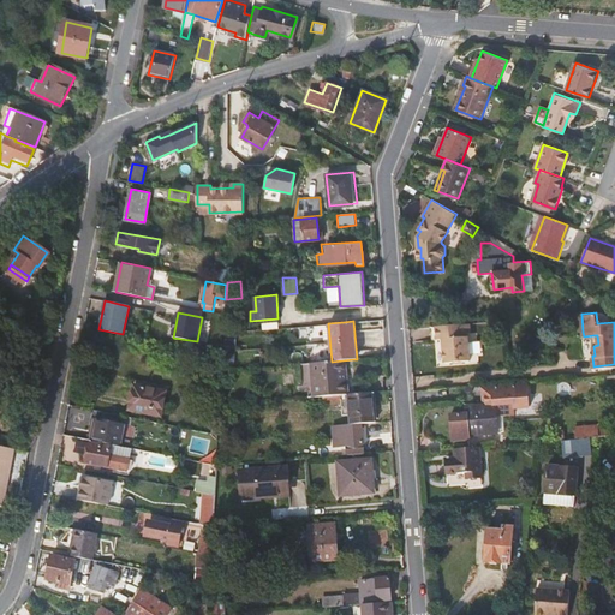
[(470,362),(466,333),(466,323),(435,326),(436,339),(442,339),(445,364),(470,362)]
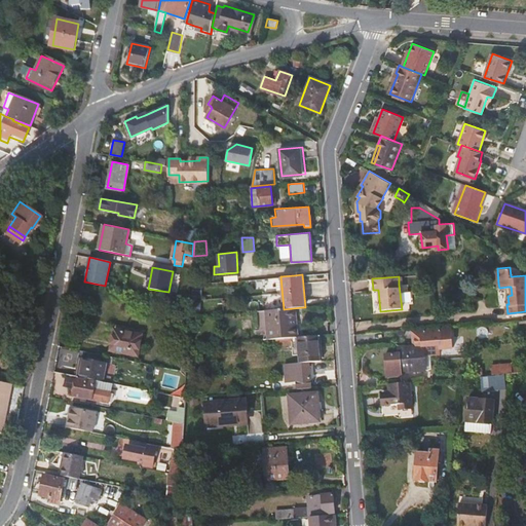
[(305,336),(302,307),(284,309),(275,309),(277,339),(305,336)]
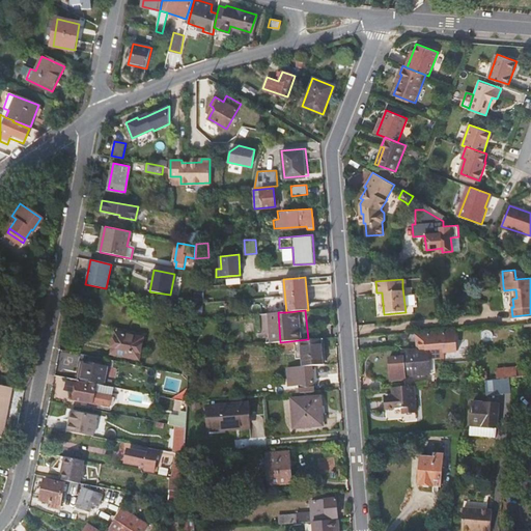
[(457,330),(442,331),(442,332),(416,334),(417,346),(418,350),(429,348),(445,347),(445,352),(459,351),(457,330)]
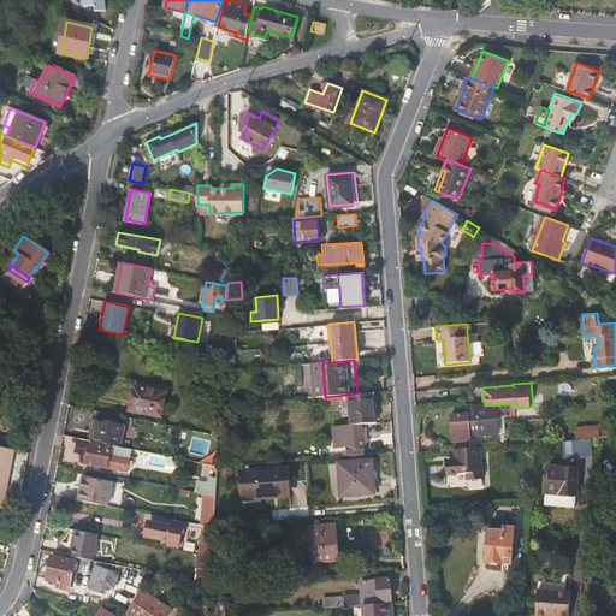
[(134,385),(131,397),(136,398),(134,412),(160,416),(165,392),(134,385)]
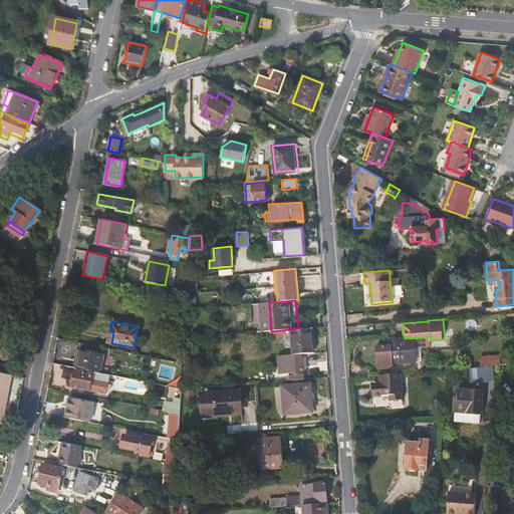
[(374,333),(373,325),(358,326),(359,334),(374,333)]
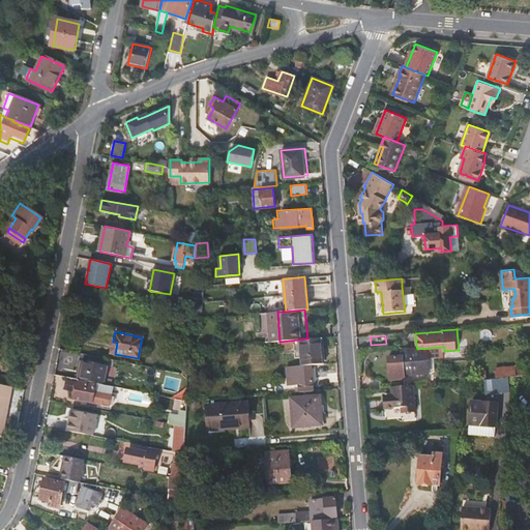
[(302,356),(303,365),(313,364),(325,363),(323,337),(307,339),(280,342),(281,347),(295,346),(296,357),(302,356)]
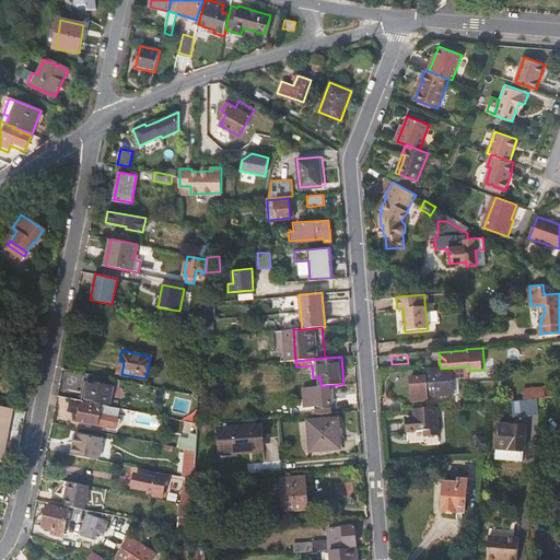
[(453,368),(441,369),(426,370),(427,376),(412,376),(413,400),(429,400),(429,396),(454,395),(457,394),(461,394),(459,378),(454,378),(453,368)]
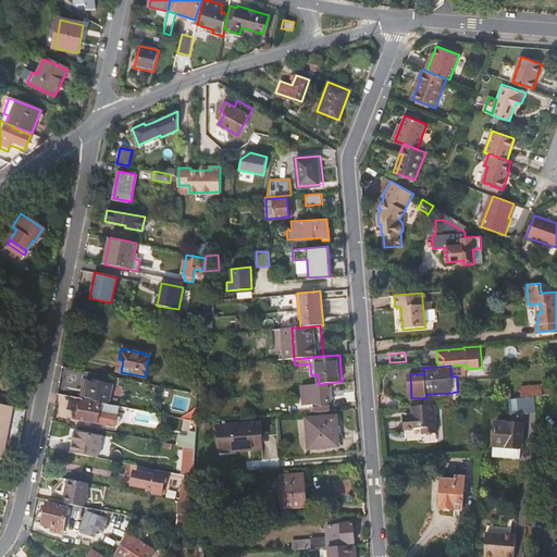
[(87,380),(83,399),(100,403),(109,404),(112,384),(87,380)]
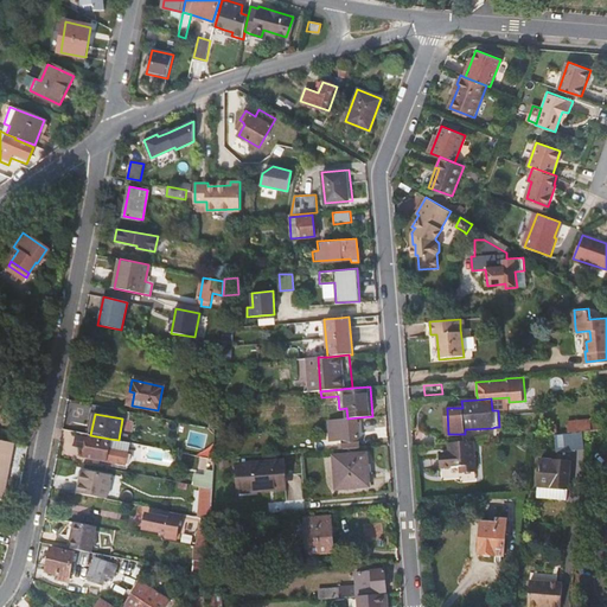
[(360,447),(358,417),(347,419),(325,420),(326,440),(339,439),(340,449),(360,447)]
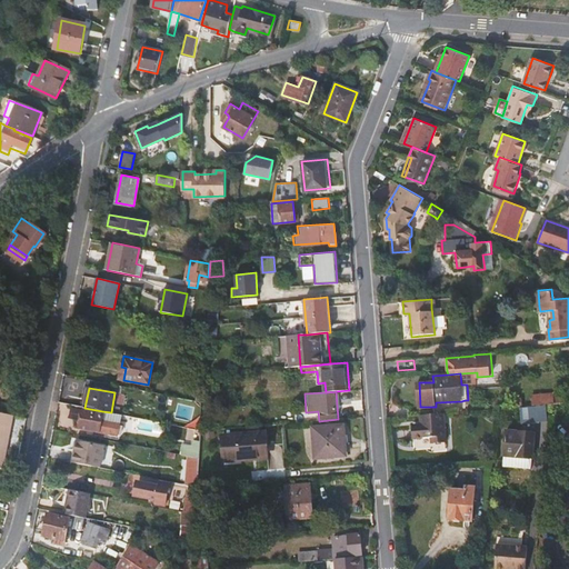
[(529,401),(529,406),(549,403),(555,403),(555,392),(532,395),(533,401),(529,401)]
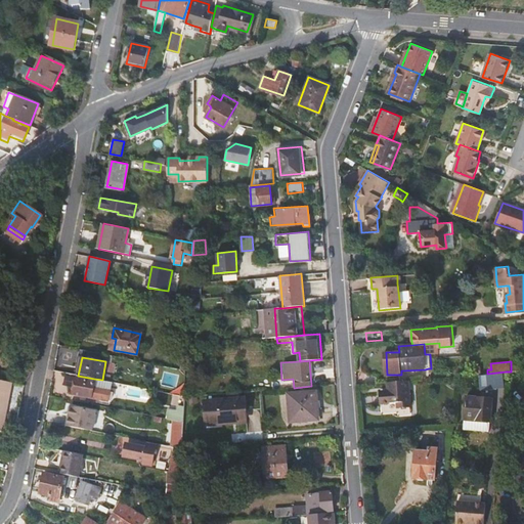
[(174,372),(163,369),(161,381),(172,383),(174,372)]
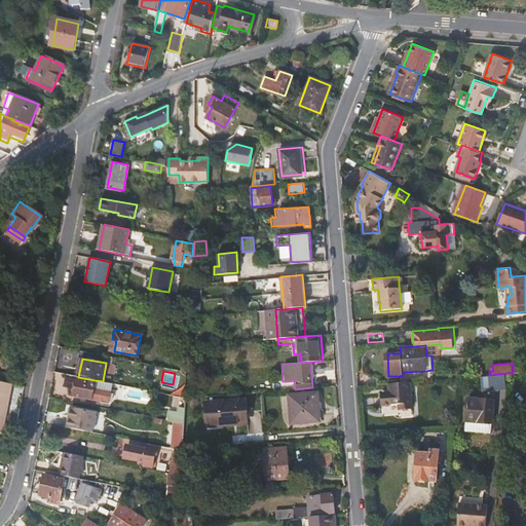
[(482,381),(483,390),(506,388),(508,373),(489,375),(483,375),(481,376),(482,381)]
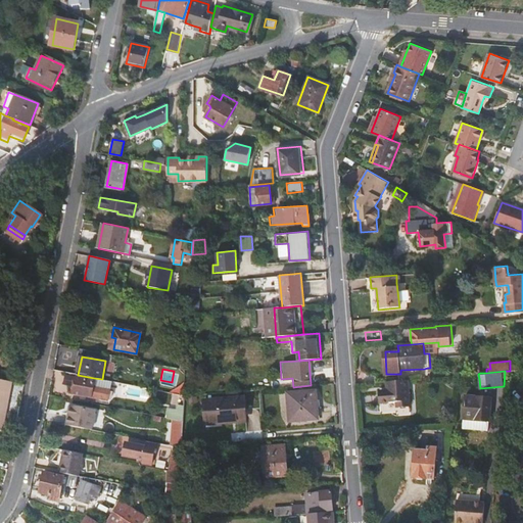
[(65,384),(74,386),(73,393),(82,395),(82,397),(87,398),(87,395),(106,399),(109,381),(102,379),(94,378),(94,380),(78,376),(76,376),(67,374),(65,384)]
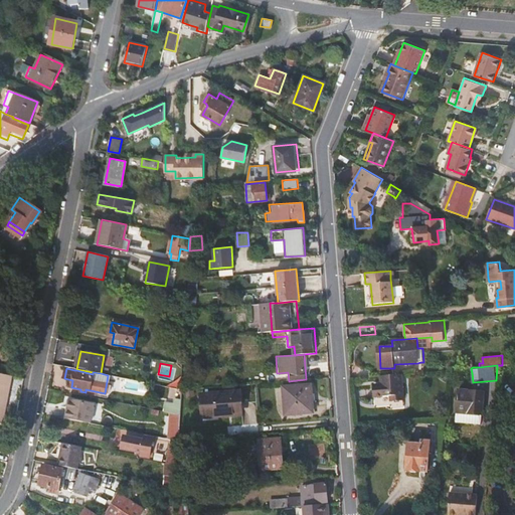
[(0,423),(1,424),(5,404),(1,403),(4,387),(8,387),(10,375),(0,373),(0,423)]
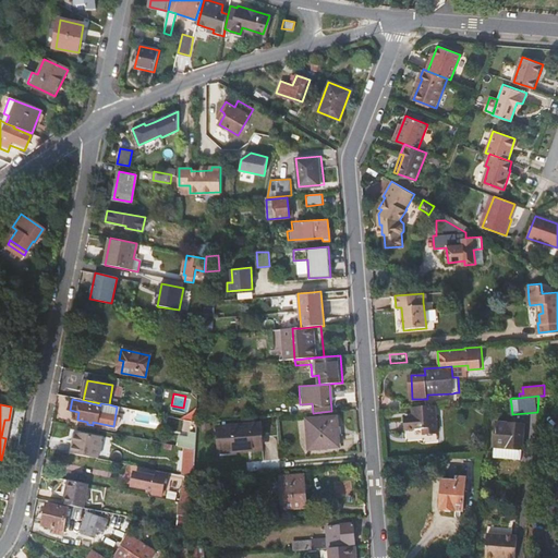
[(438,432),(436,404),(412,407),(413,416),(408,416),(409,428),(424,427),(425,433),(438,432)]
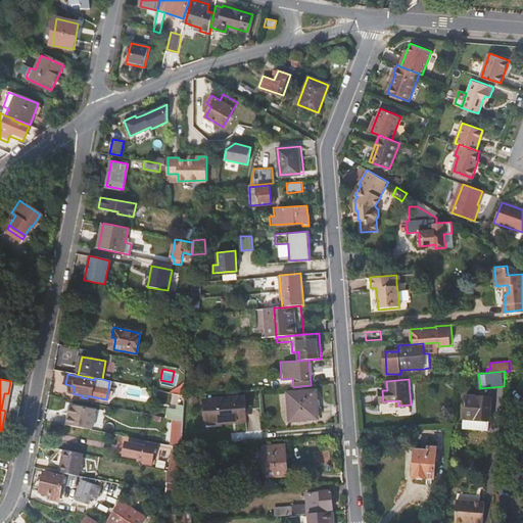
[(178,406),(179,395),(152,389),(150,399),(178,406)]
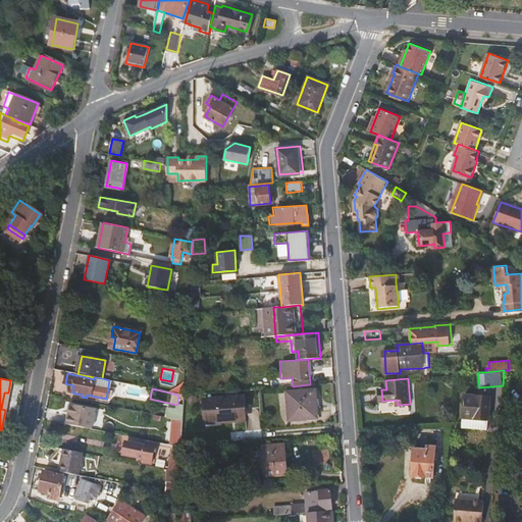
[(315,390),(289,393),(291,419),(317,417),(315,390)]
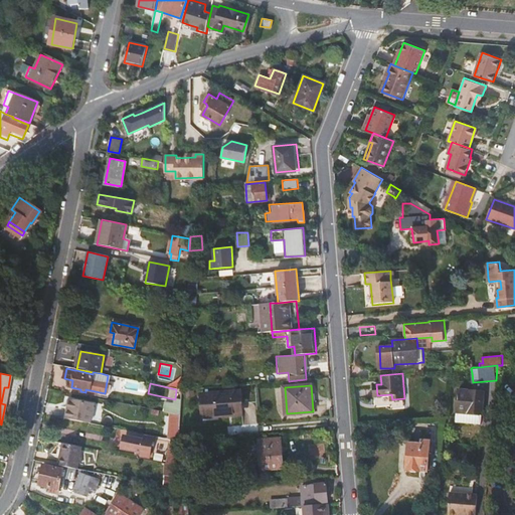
[(484,391),(459,389),(456,422),(477,424),(478,417),(482,417),(484,391)]
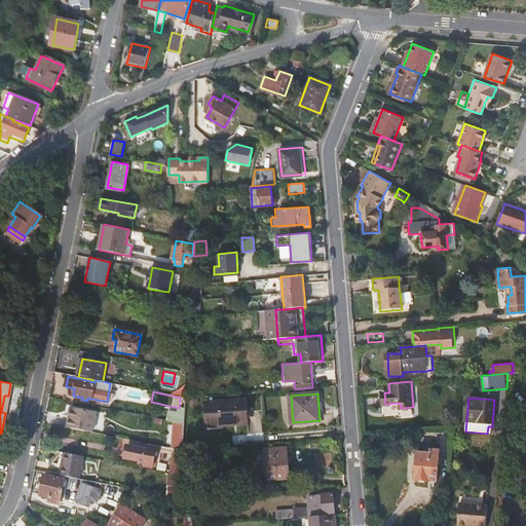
[(245,401),(207,404),(208,428),(221,427),(221,424),(247,423),(245,401)]
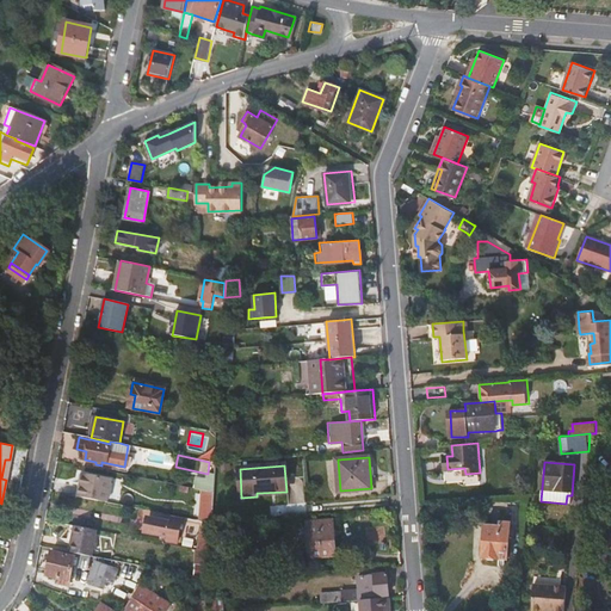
[(82,474),(78,495),(105,501),(110,480),(82,474)]
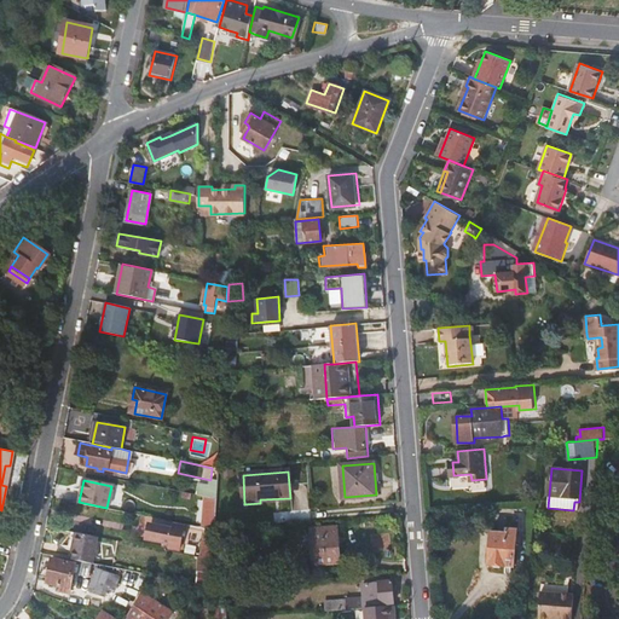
[(173,531),(149,528),(148,543),(169,544),(169,550),(181,550),(184,526),(173,525),(173,531)]
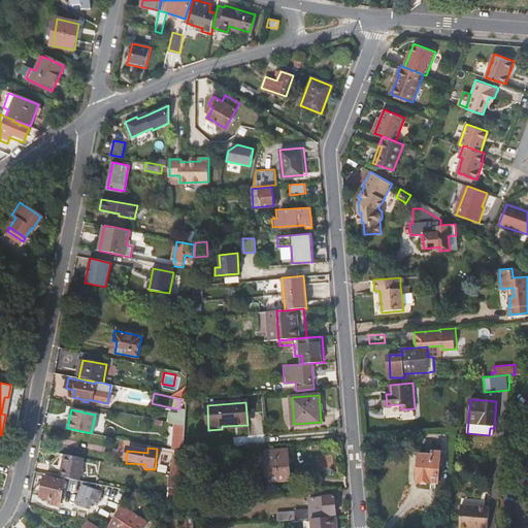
[(266,451),(268,470),(289,468),(287,449),(266,451)]
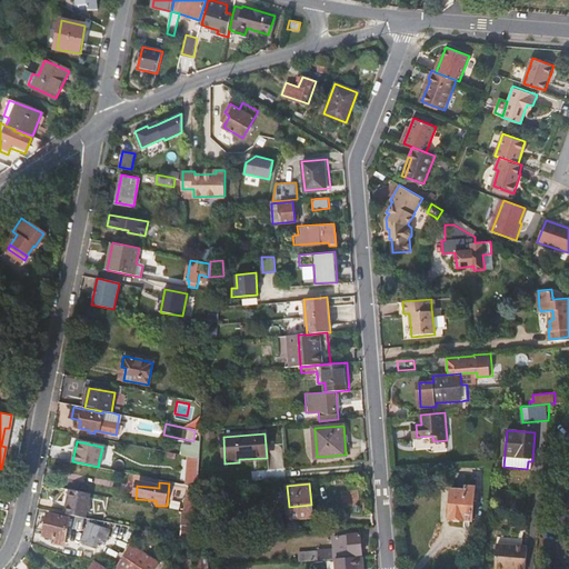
[(476,487),(456,486),(456,490),(451,490),(449,519),(472,520),(476,487)]
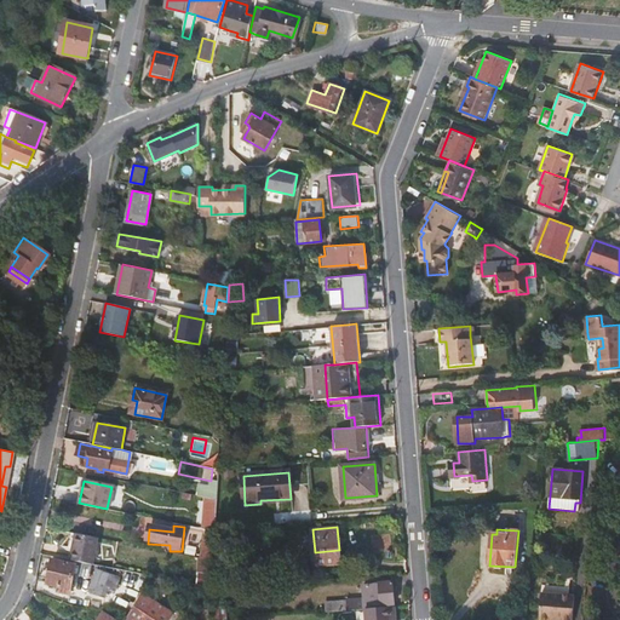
[(93,564),(98,538),(75,533),(70,560),(76,561),(92,564),(93,564)]
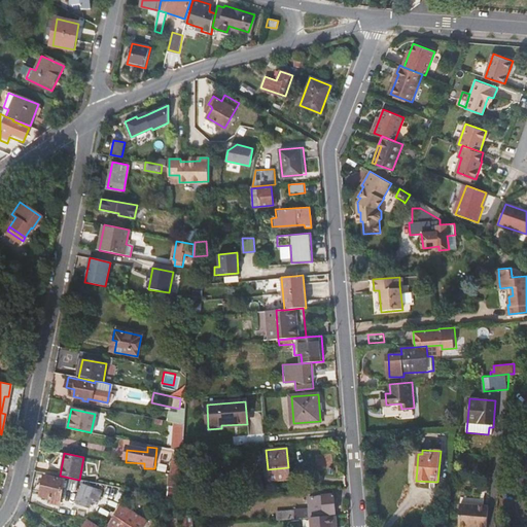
[(289,479),(288,467),(268,469),(269,481),(289,479)]
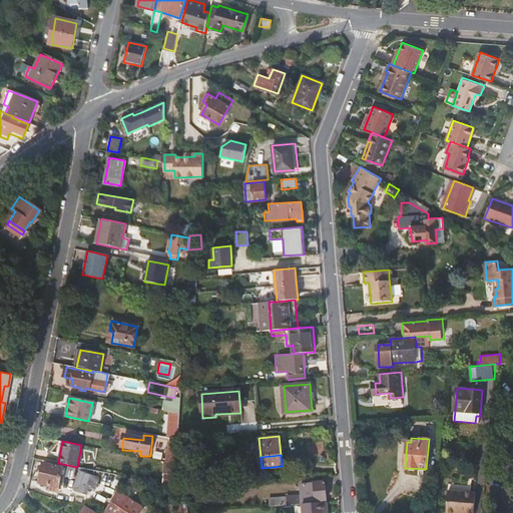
[(74,477),(76,467),(63,464),(62,466),(42,462),(39,482),(48,484),(47,488),(58,490),(61,475),(74,477)]
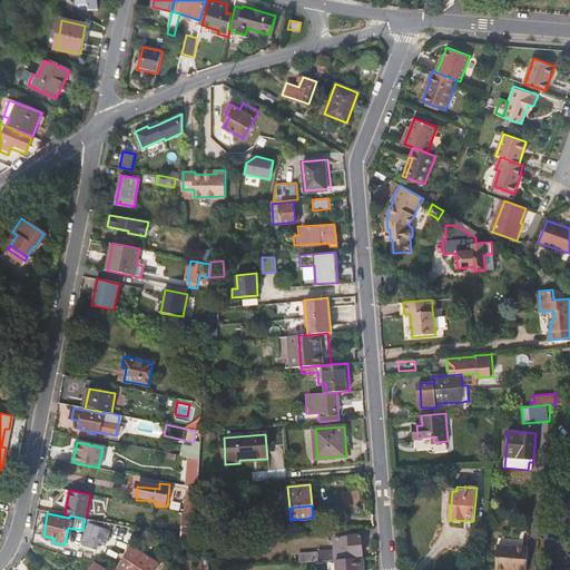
[(110,530),(89,523),(81,543),(95,548),(99,538),(106,540),(110,530)]
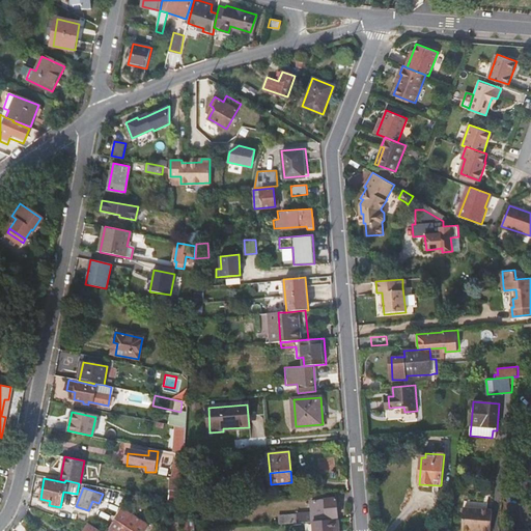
[(298,514),(290,515),(290,523),(313,522),(313,520),(339,518),(337,499),(333,499),(326,500),(312,501),(313,512),(299,513),(298,514)]
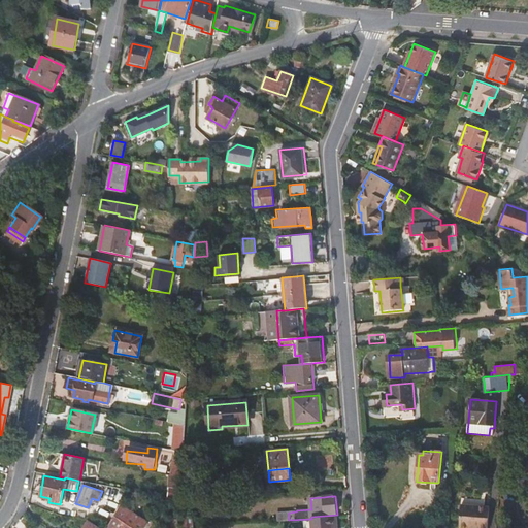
[(477,527),(487,527),(489,507),(484,506),(461,505),(459,527),(469,527),(471,527),(479,527),(477,527)]
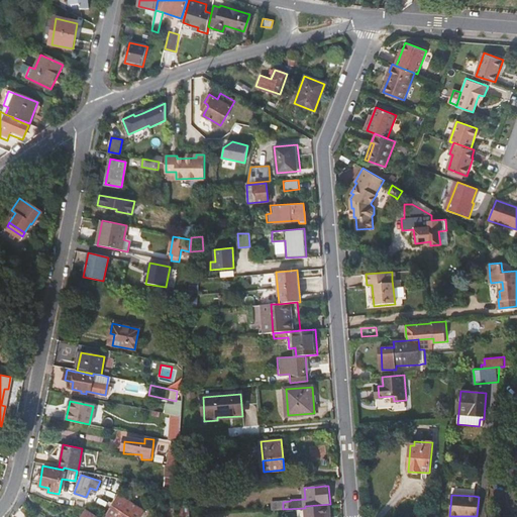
[(143,516),(145,514),(121,497),(107,516),(143,516)]
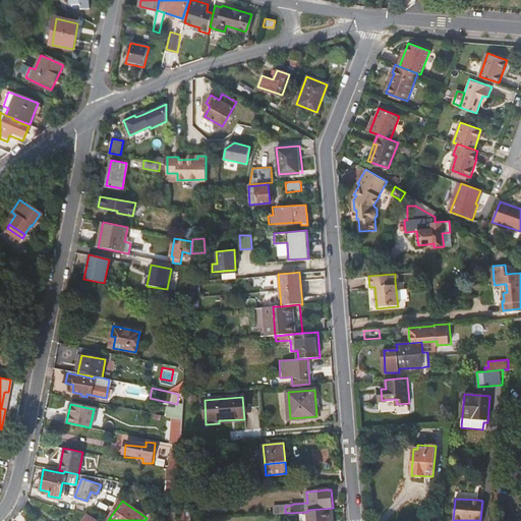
[(275,507),(276,514),(285,513),(285,506),(275,507)]
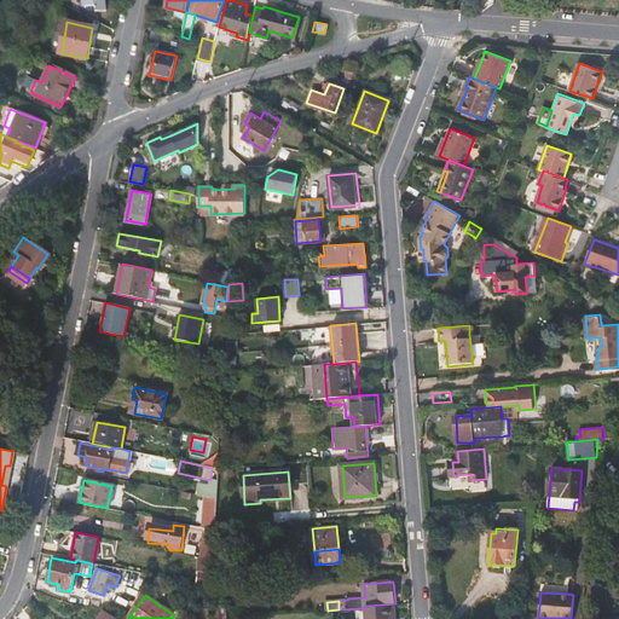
[(397,618),(395,605),(365,608),(366,618),(392,618),(397,618)]
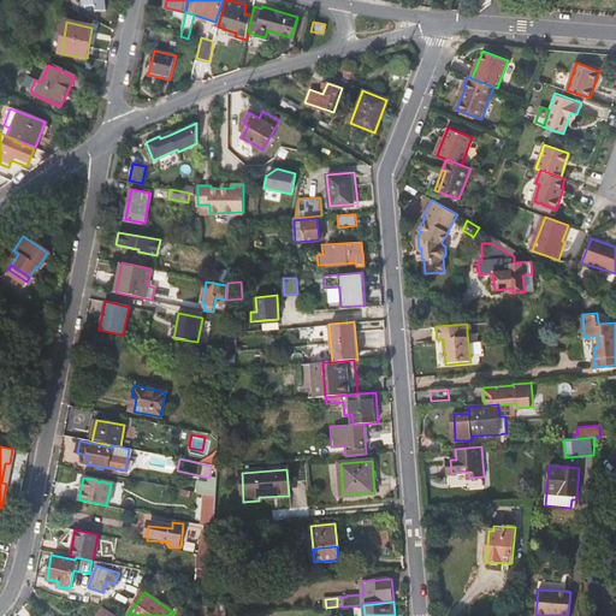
[(212,605),(211,615),(225,615),(225,606),(212,605)]
